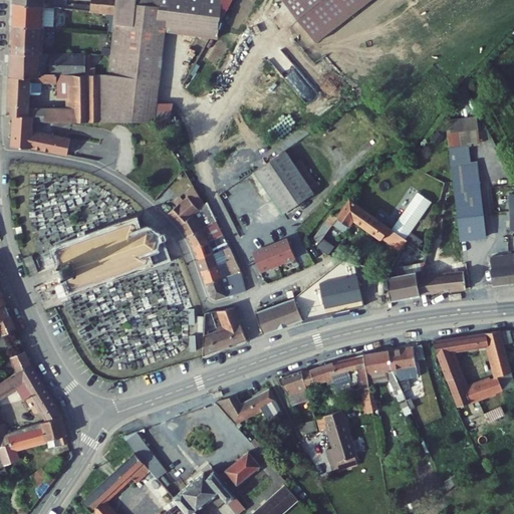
[(11,0),(12,2),(54,7),(113,13),(114,0),(11,0)]
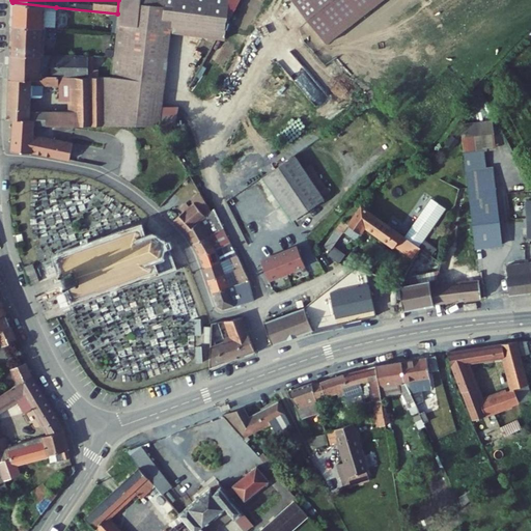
[(118,0),(117,14),(116,23),(136,25),(138,3),(138,0),(118,0)]
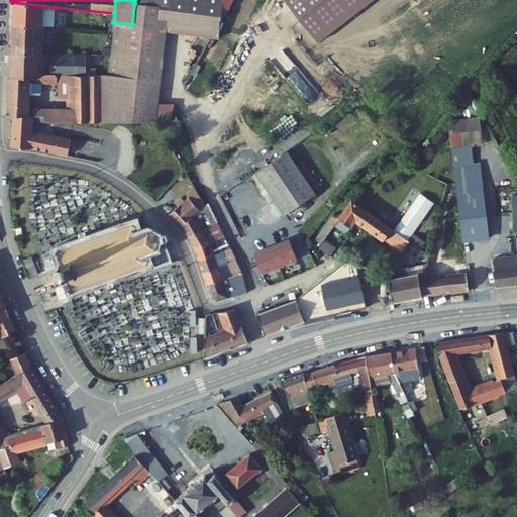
[(211,0),(159,0),(158,6),(156,27),(208,32),(211,0)]
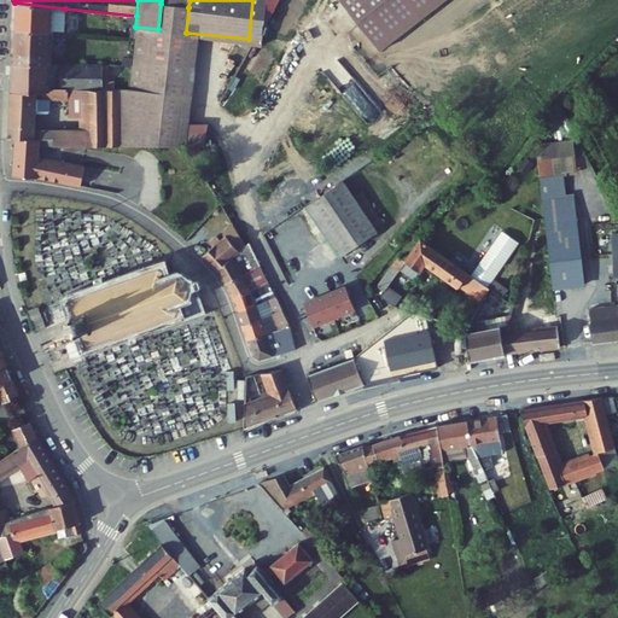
[(340,0),(356,19),(380,0),(340,0)]
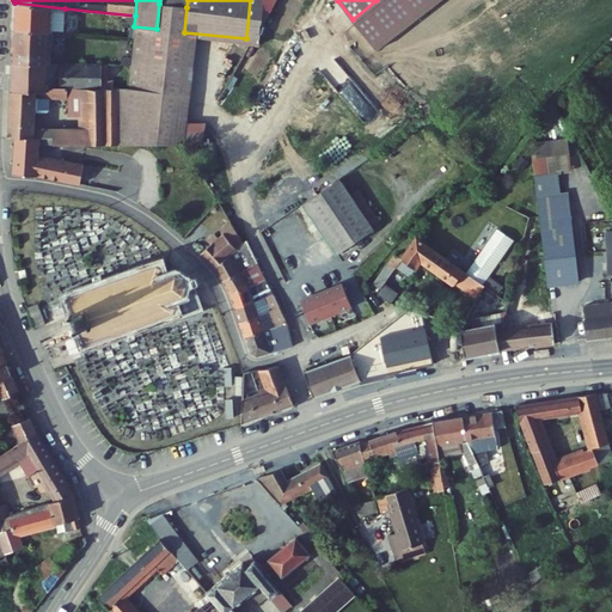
[(378,50),(440,0),(377,0),(353,19),(378,50)]
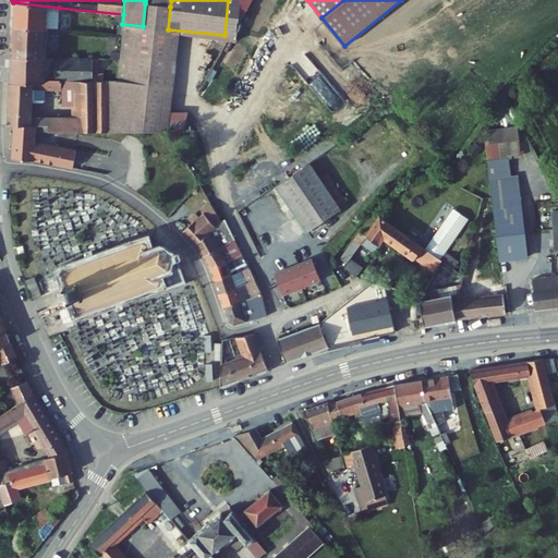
[(13,2),(12,14),(58,17),(59,8),(13,2)]
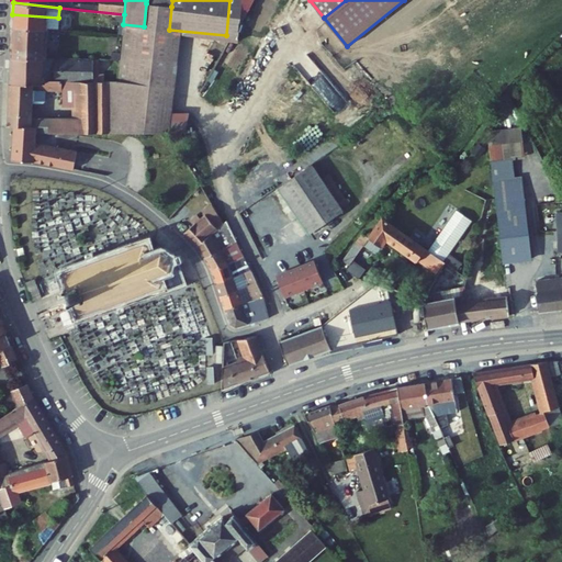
[(144,26),(123,24),(120,59),(126,59),(125,69),(164,74),(169,30),(171,7),(159,4),(146,3),(144,26)]
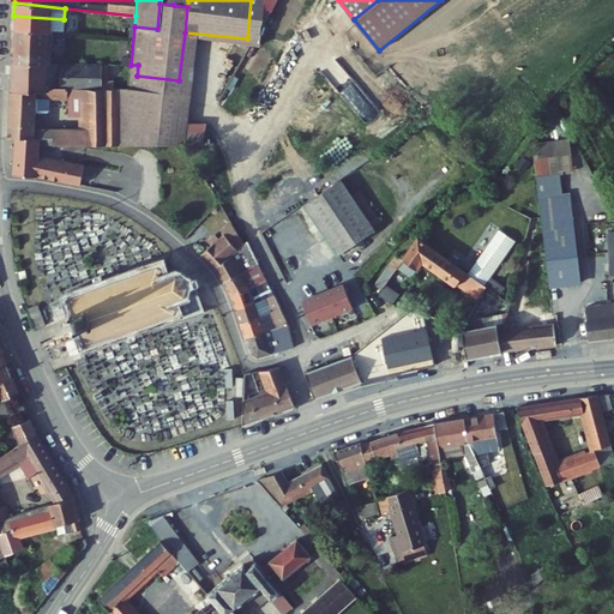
[(13,16),(13,30),(52,32),(62,32),(64,19),(13,16)]
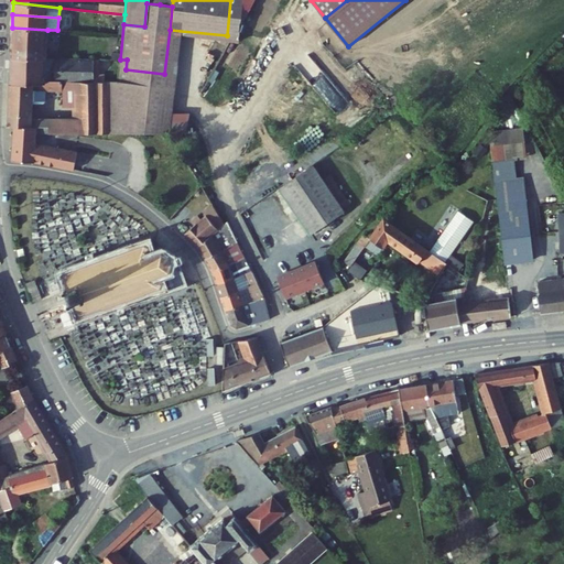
[(12,28),(10,56),(46,57),(47,30),(12,28)]
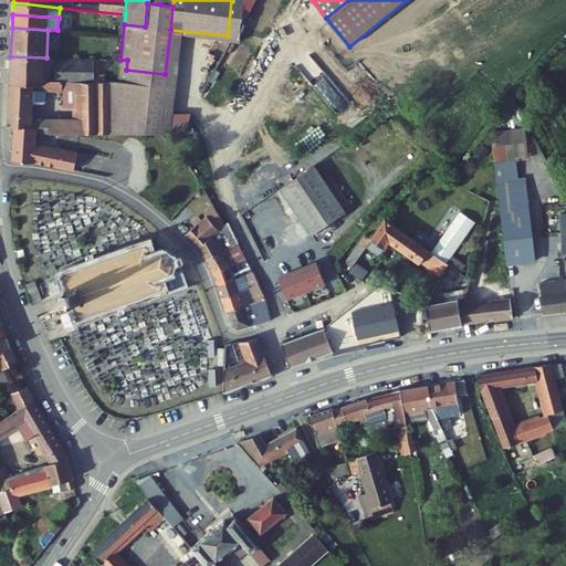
[(10,56),(9,83),(62,81),(80,81),(94,80),(94,58),(46,58),(10,56)]
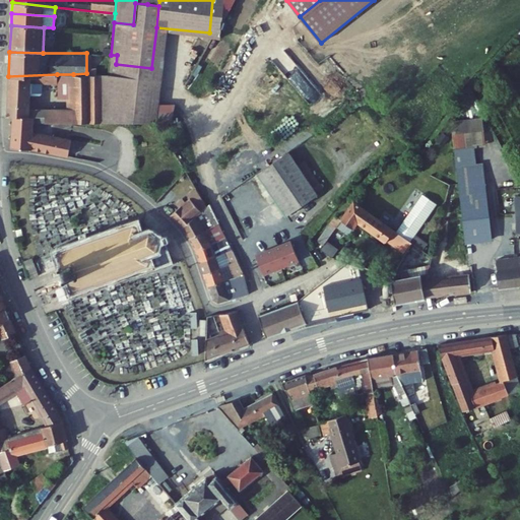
[(111,55),(108,73),(115,74),(116,64),(117,55),(111,55)]
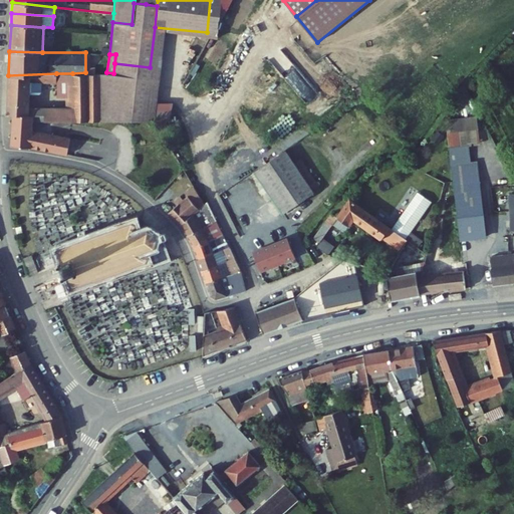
[(150,67),(114,63),(113,73),(148,85),(150,67)]
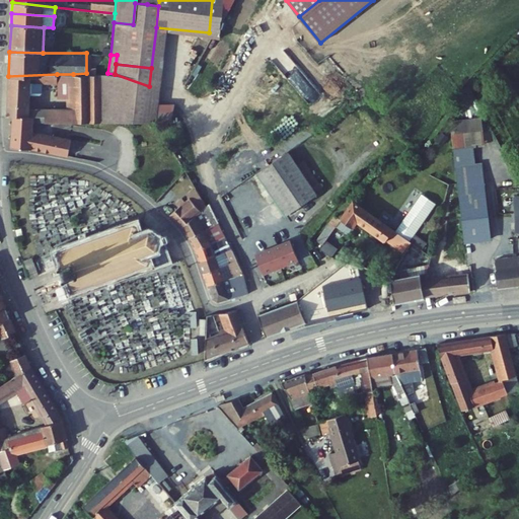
[(102,73),(86,73),(73,74),(73,97),(73,107),(46,107),(46,109),(32,116),(32,122),(103,123),(102,73)]
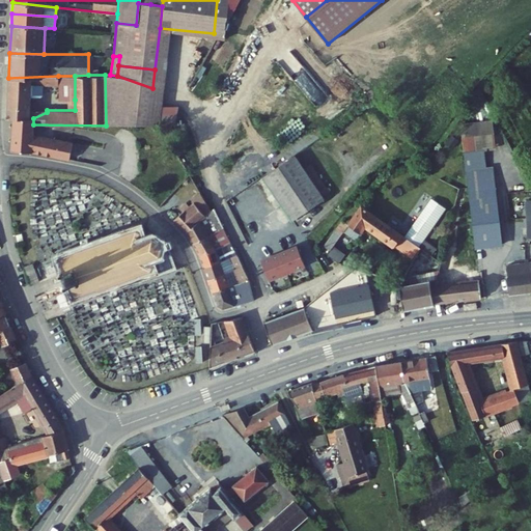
[(149,126),(152,88),(117,76),(110,75),(105,75),(106,126),(149,126)]
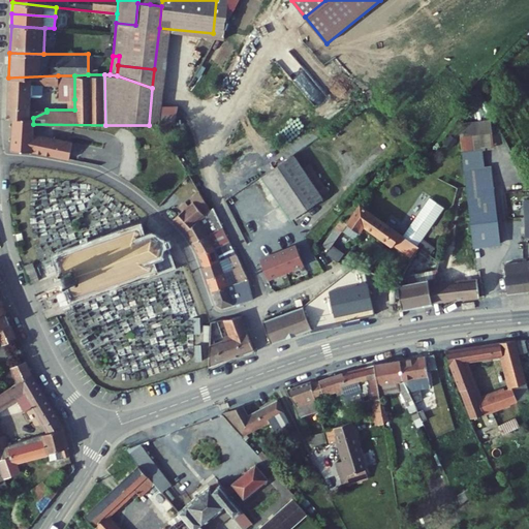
[(8,78),(7,117),(11,117),(30,118),(31,85),(58,84),(58,75),(8,78)]
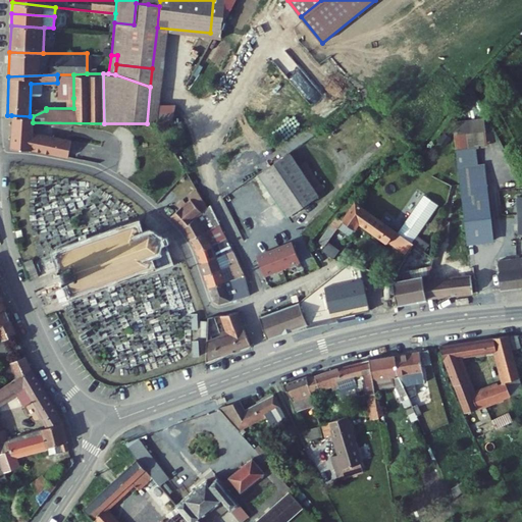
[(73,74),(57,74),(57,83),(57,98),(73,98),(73,74)]
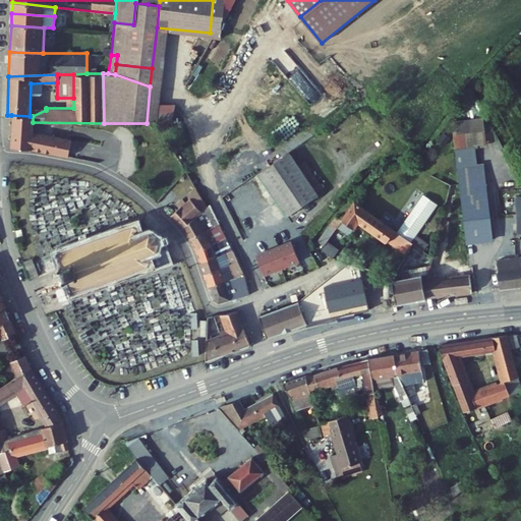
[(32,133),(33,122),(33,116),(30,116),(11,115),(10,147),(44,152),(96,163),(111,171),(116,147),(62,134),(32,133)]
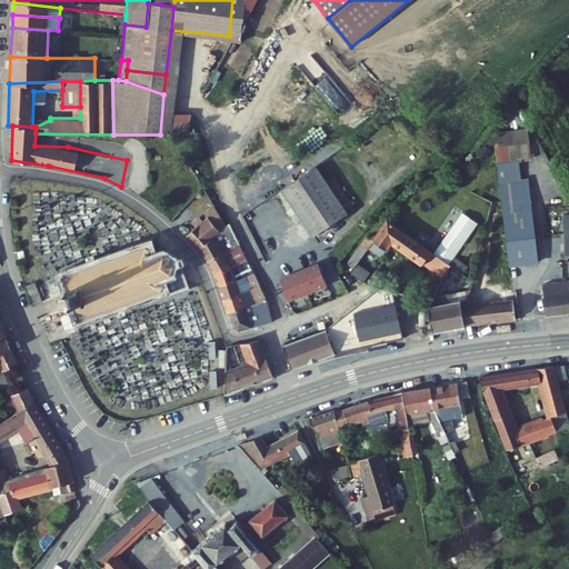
[(516,143),(493,146),(508,263),(536,260),(527,178),(519,179),(516,143)]
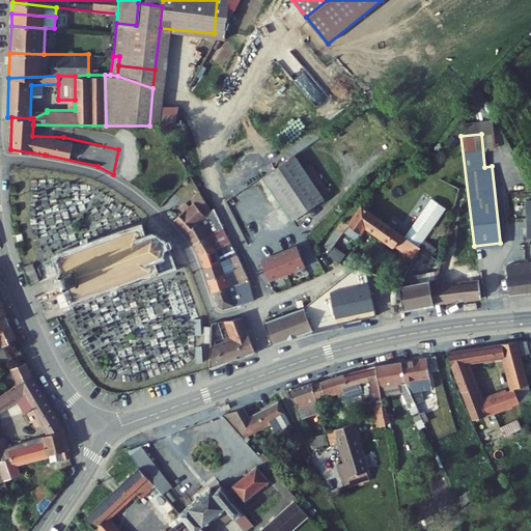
[(290,156),(257,178),(285,223),(318,202),(290,156)]
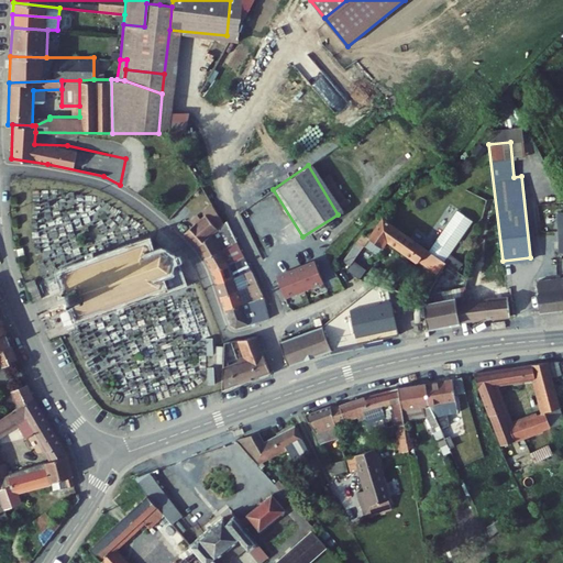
[(197,221),(195,223),(208,236),(221,225),(210,205),(202,212),(205,214),(199,219),(196,216),(194,218),(197,221)]
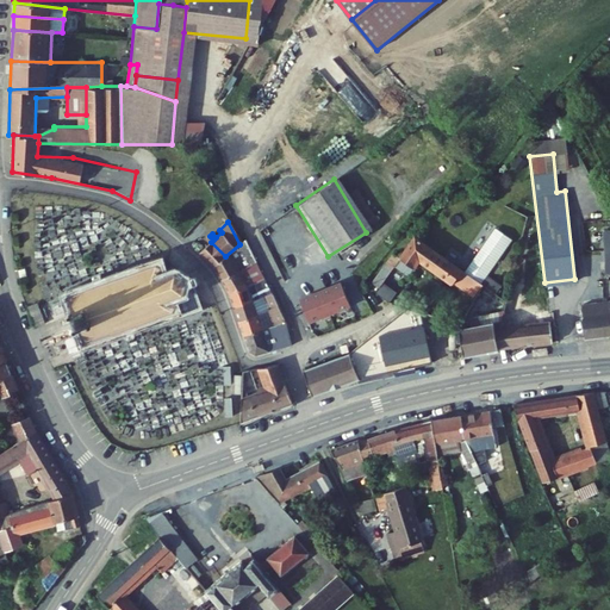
[(487,273),(512,237),(495,225),(465,269),(481,281),(489,286),(496,291),(502,282),(487,273)]
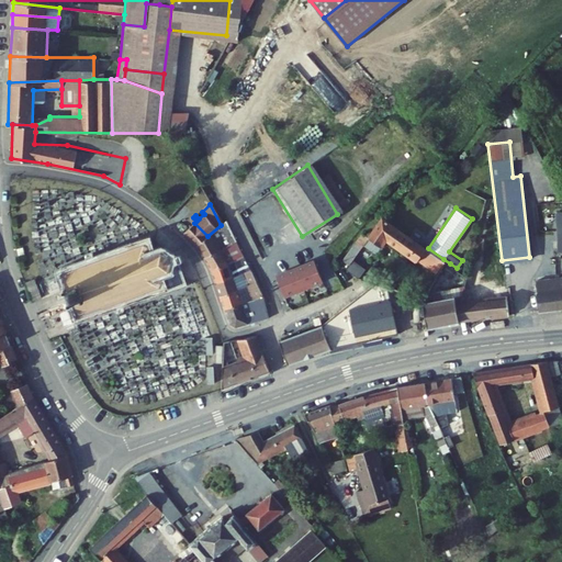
[(382,216),(363,243),(377,251),(385,238),(436,272),(444,259),(428,248),(382,216)]
